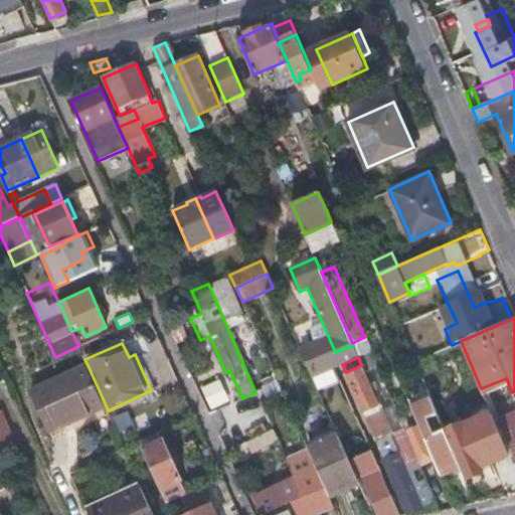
[(49,432),(106,405),(88,365),(31,391),(49,432)]
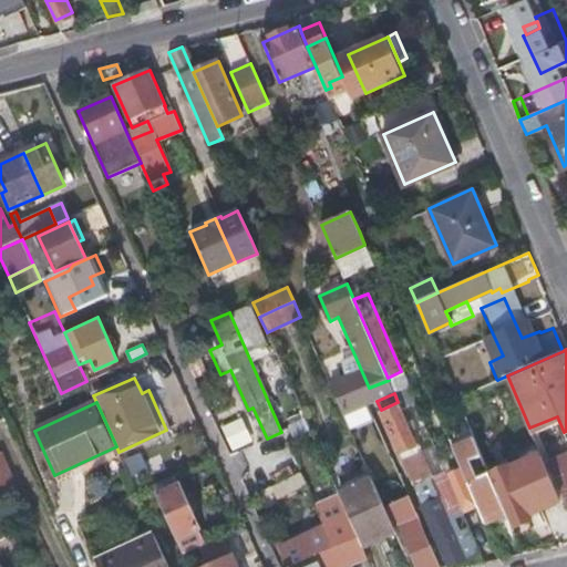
[(381,410),(413,485),(431,477),(398,402),(381,410)]
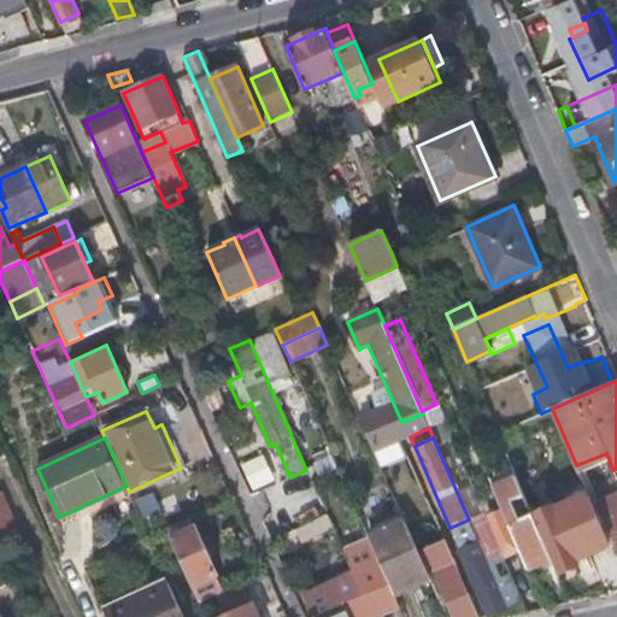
[(252,491),(277,480),(268,453),(241,464),(252,491)]
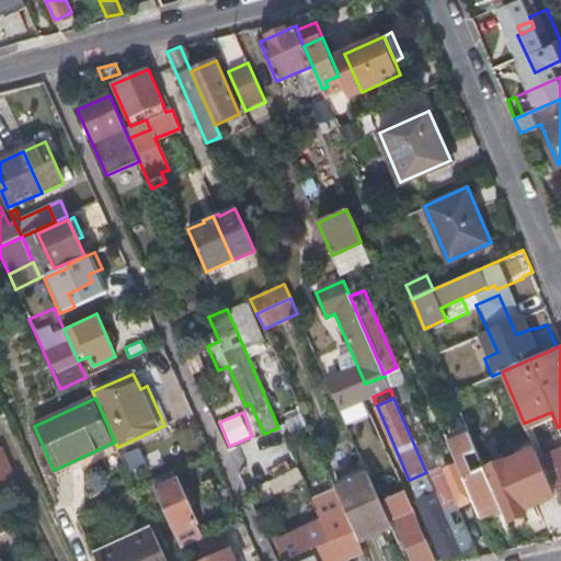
[(464,482),(479,517),(501,508),(485,472),(470,436),(448,446),(449,449),(454,458),(461,477),(464,482)]
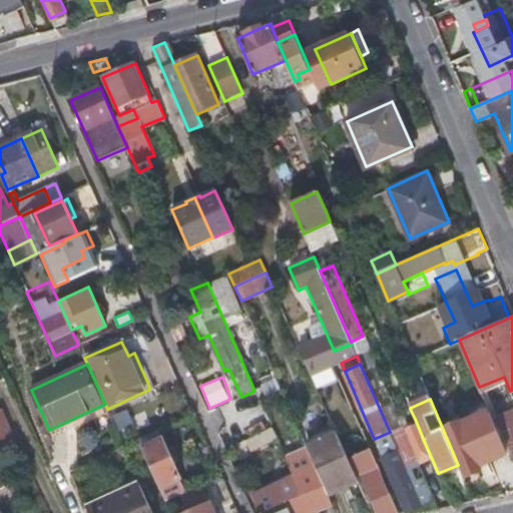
[(1,410),(0,409),(0,446),(15,439),(1,410)]
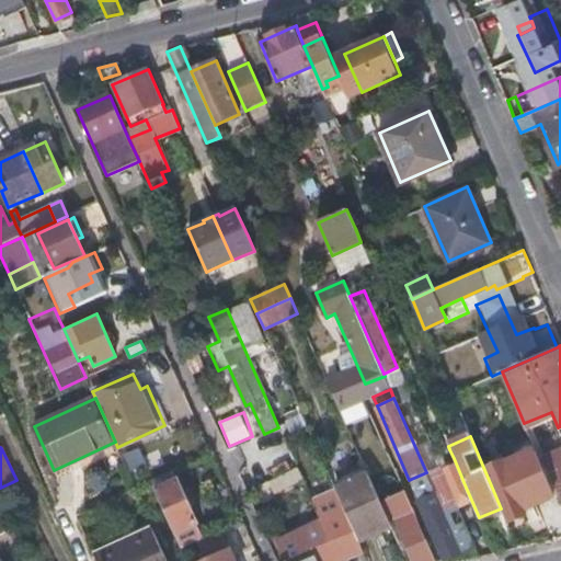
[(560,448),(539,458),(554,495),(560,511),(560,448)]
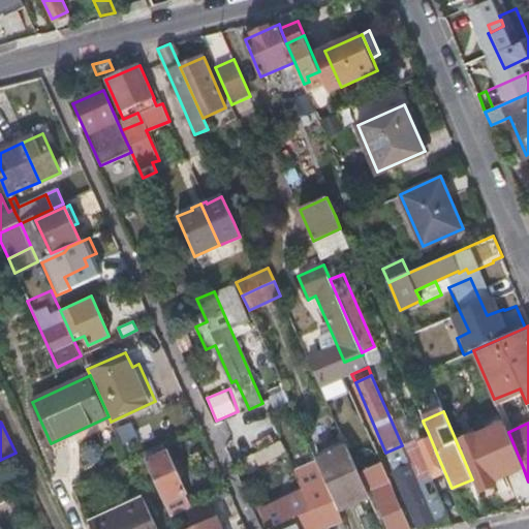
[(508,432),(505,425),(458,445),(472,479),(477,492),(496,483),(494,479),(523,467),(508,432)]
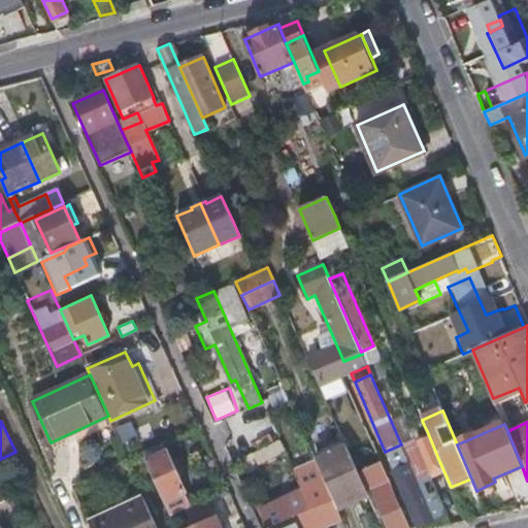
[(270,439),(268,433),(253,439),(256,447),(270,439)]
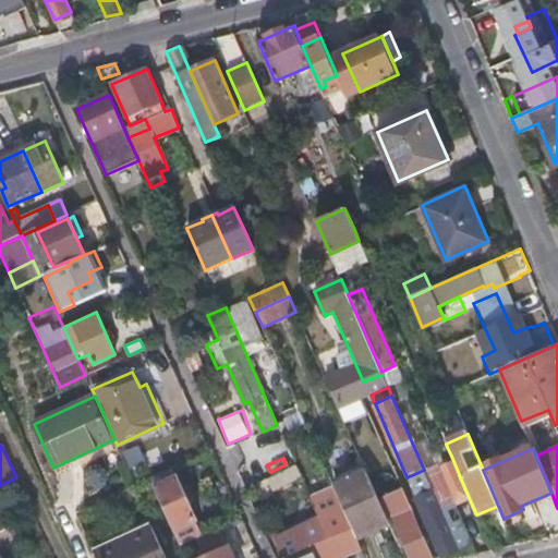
[(184,477),(178,463),(148,477),(153,487),(176,476),(177,481),(184,477)]
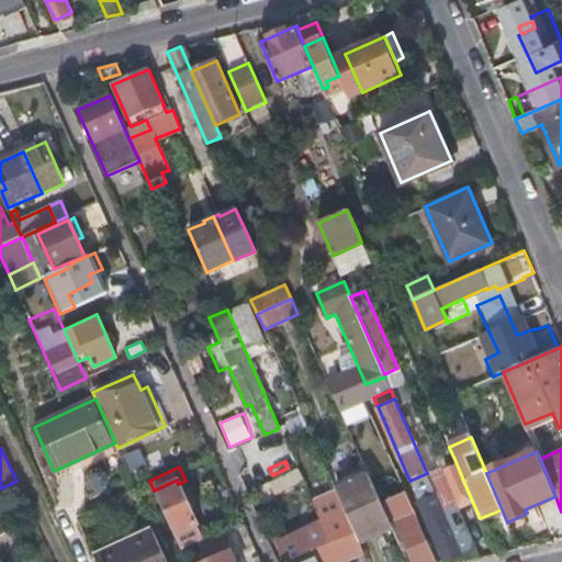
[(332,481),(335,490),(369,474),(364,467),(332,481)]
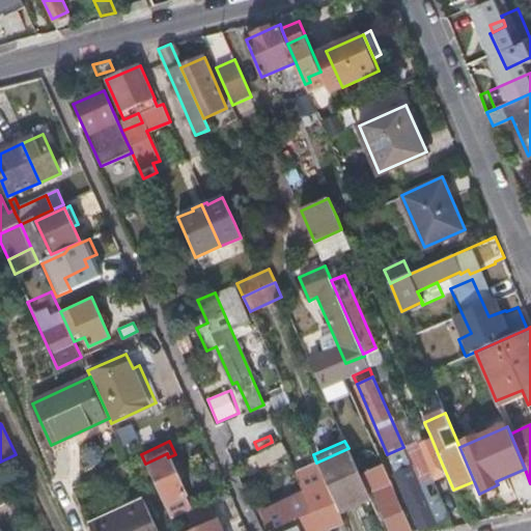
[(420,528),(436,522),(412,467),(403,447),(387,454),(397,473),(403,488),(402,488),(420,528)]
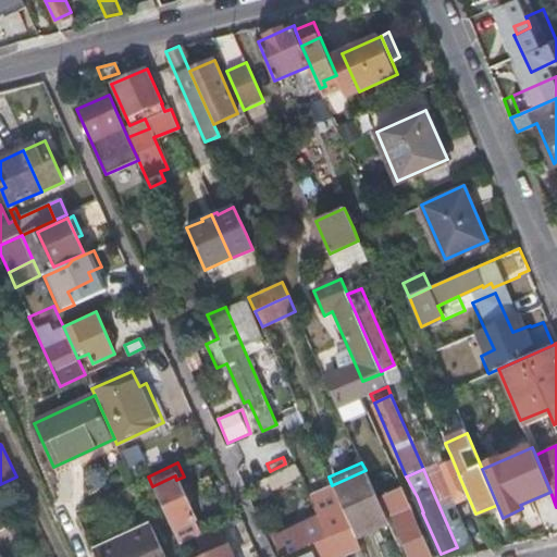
[(263,496),(295,479),(291,470),(259,487),(263,496)]
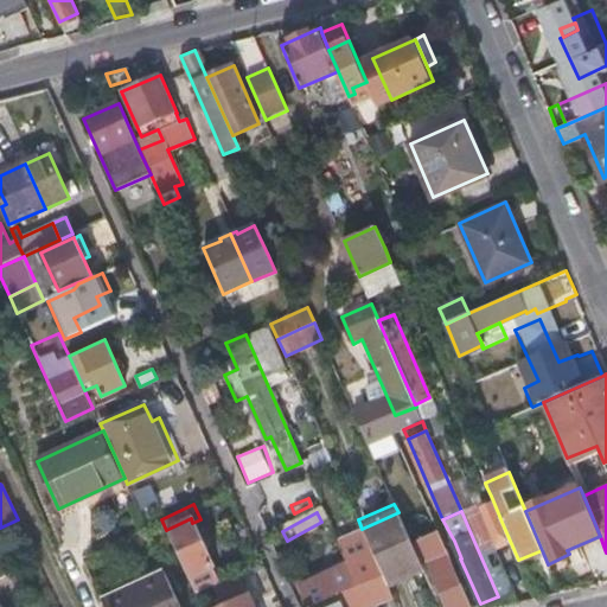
[(364,534),(382,574),(387,585),(422,568),(410,541),(398,512),(362,529),(364,534)]
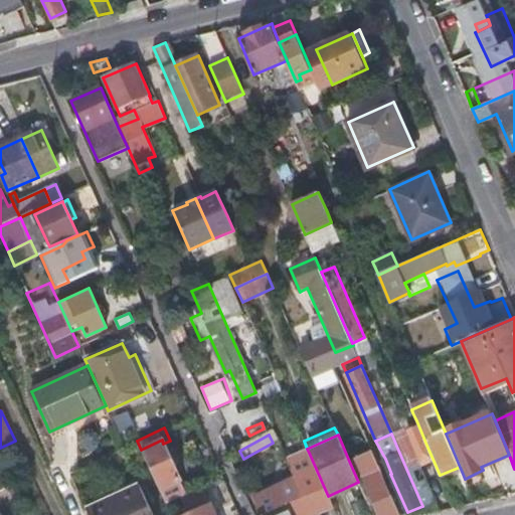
[(141,450),(158,487),(178,478),(173,465),(175,464),(170,453),(168,454),(163,444),(162,440),(141,450)]
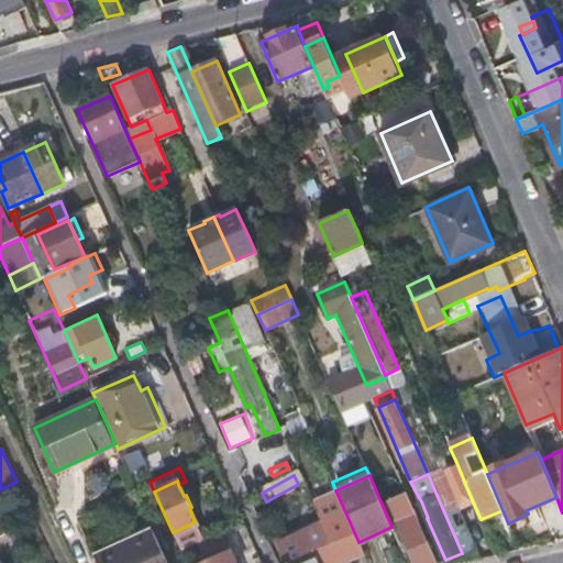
[(467,525),(481,519),(465,484),(453,489),(467,525)]
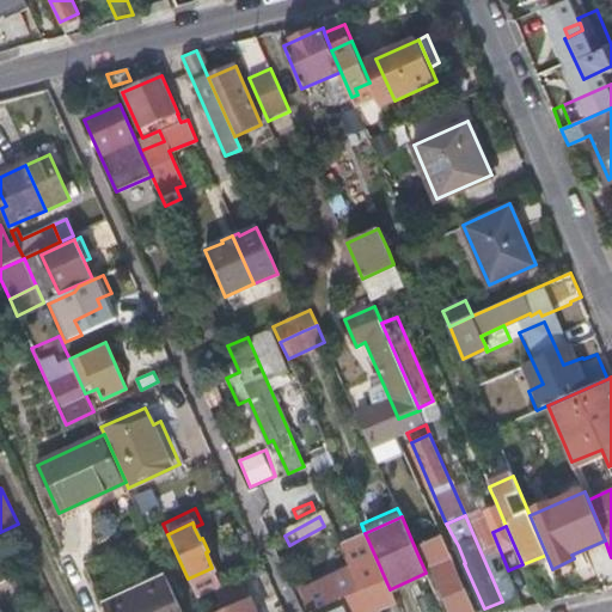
[(475,538),(502,601),(520,595),(508,570),(493,532),(475,538)]
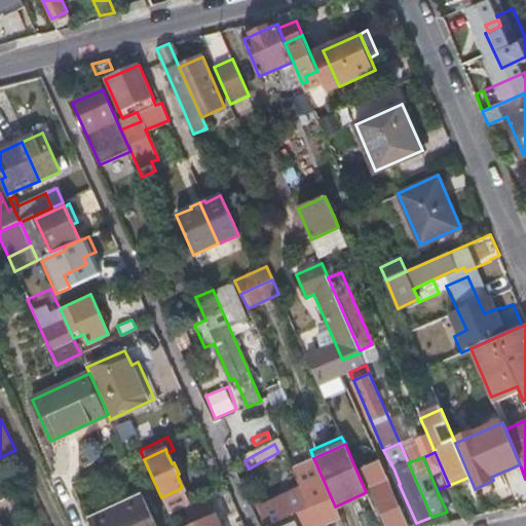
[(379,459),(361,466),(368,483),(381,477),(383,481),(388,479),(379,459)]
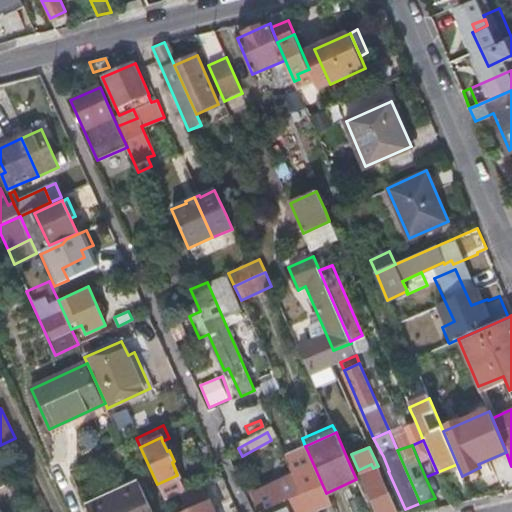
[(307,450),(281,462),(288,475),(251,492),(259,511),(305,511),(330,501),(326,493),(322,484),(307,450)]
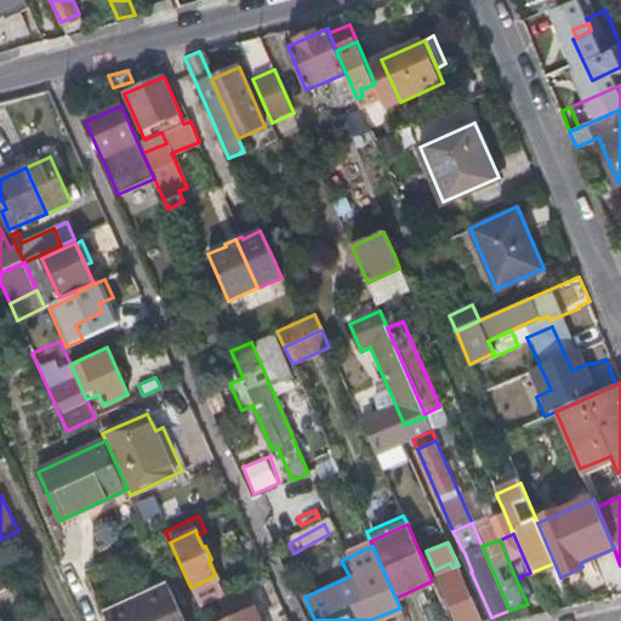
[(457,620),(479,620),(483,620),(462,574),(442,582),(457,620)]
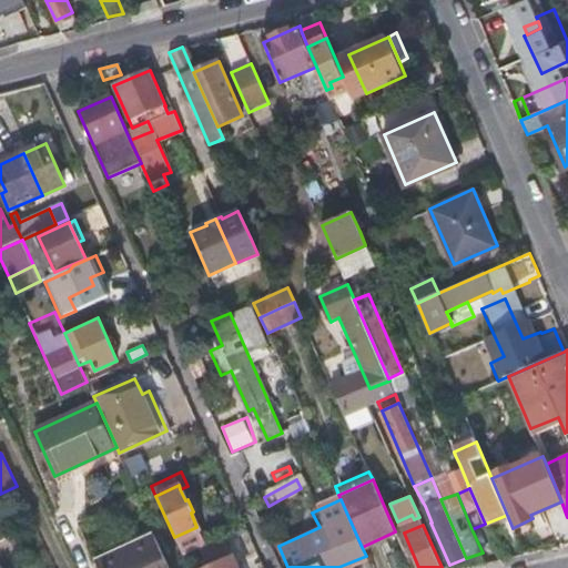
[(0,565),(23,554),(13,531),(0,537),(0,565)]
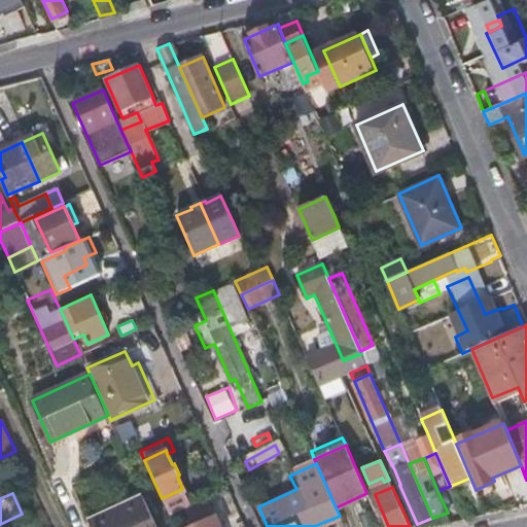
[(220,526),(207,495),(183,505),(192,525),(188,526),(220,526)]
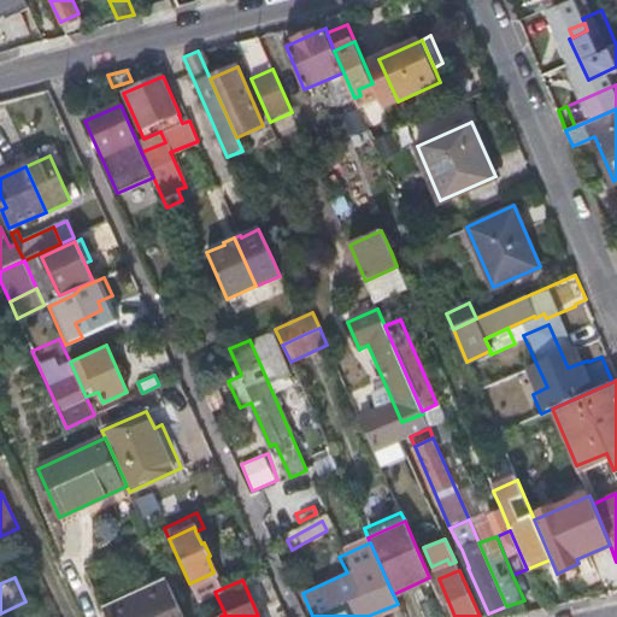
[(103,610),(106,616),(181,616),(165,581),(103,610)]
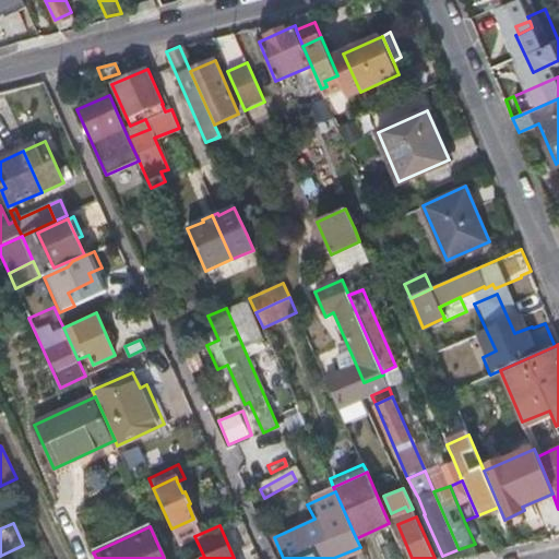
[(283,558),(274,537),(266,540),(274,558),(283,558)]
